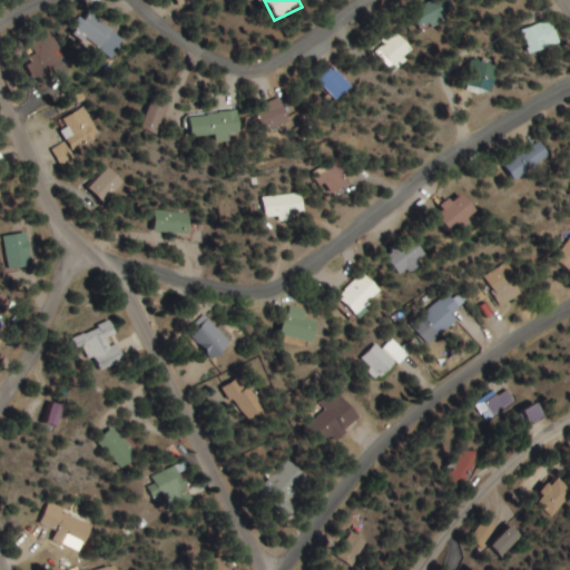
[(457,12),(450,0),(435,0),(413,15),(424,32),(457,12)]
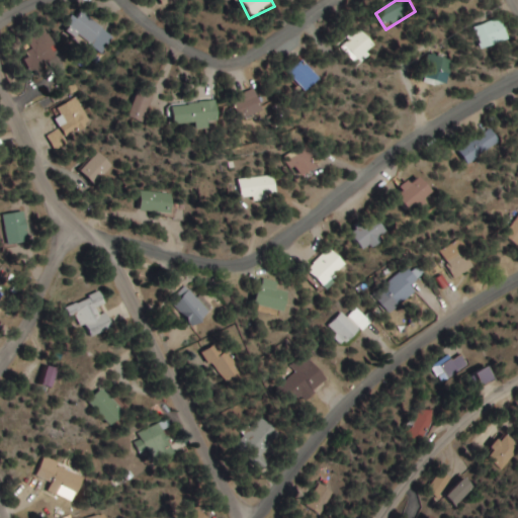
[(68,31),(99,56),(114,37),(83,12),(68,31)]
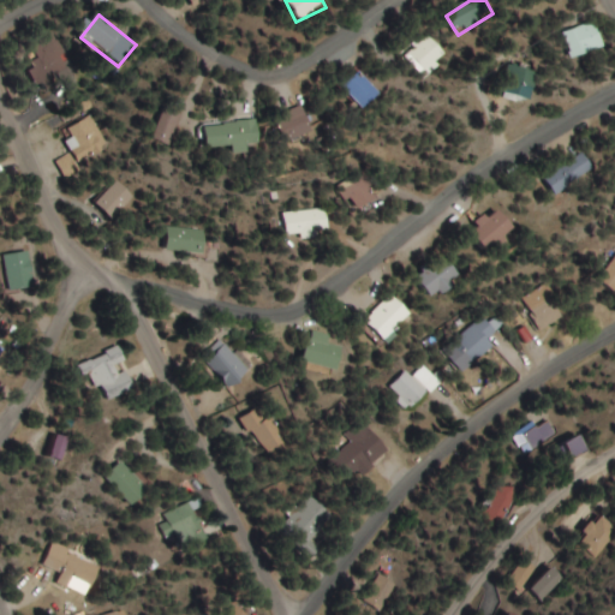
[(574,61),(607,48),(596,22),(563,34),(574,61)]
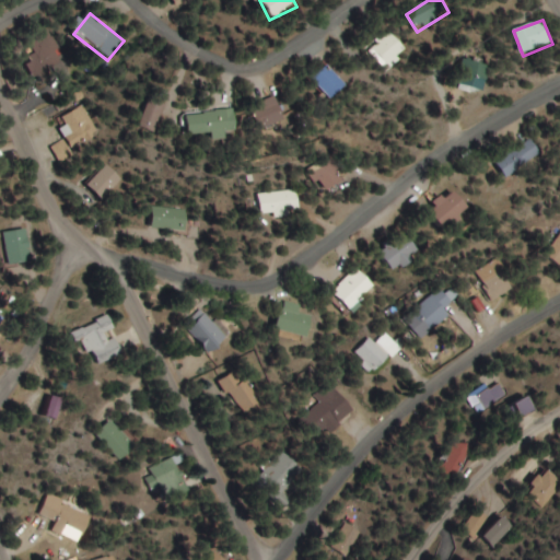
[(36,56),(25,61),(35,81),(68,65),(51,30),(28,41),(36,56)]
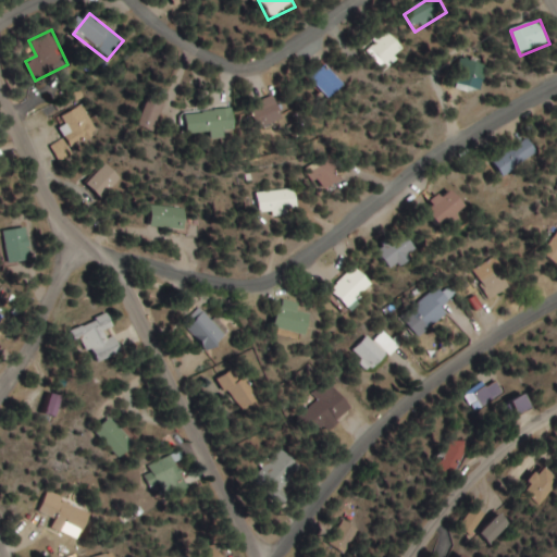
[(371,51),(386,67),(405,49),(390,34),(371,51)]
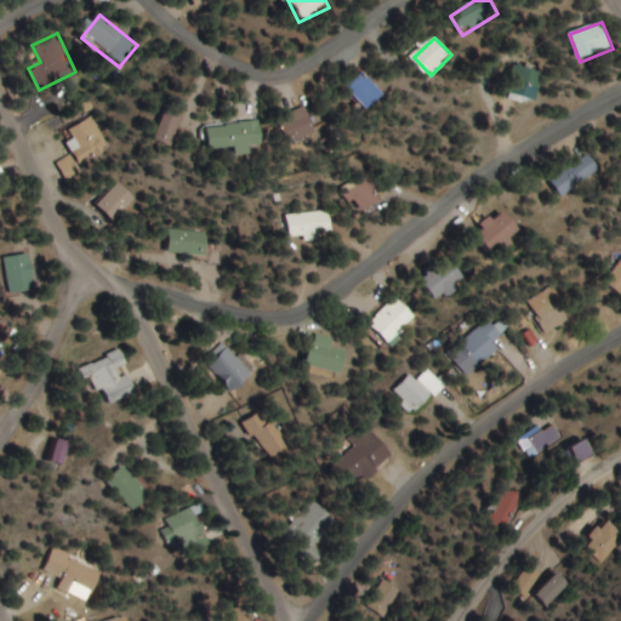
[(503,97),(531,109),(546,78),(518,66),(503,97)]
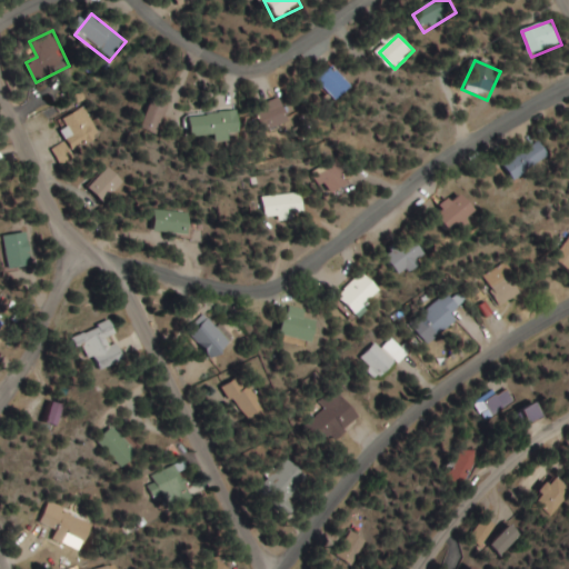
[(319,82),(339,102),(353,87),(335,67),(319,82)]
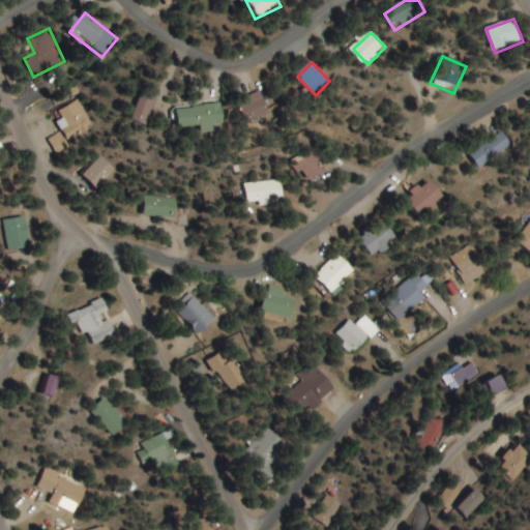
[(238,102),(249,125),(272,114),(261,91),(238,102)]
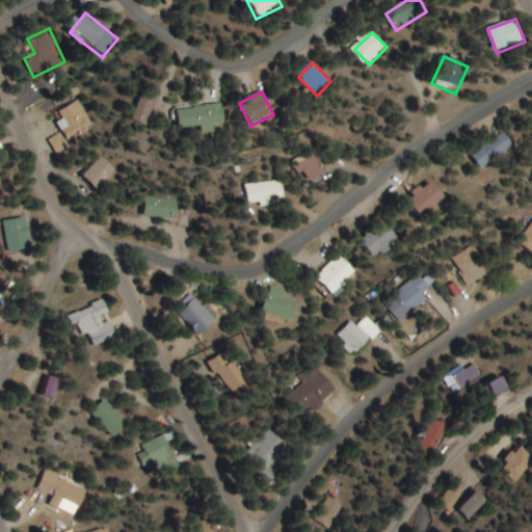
[(69,140),(94,126),(79,100),(53,114),(69,140)]
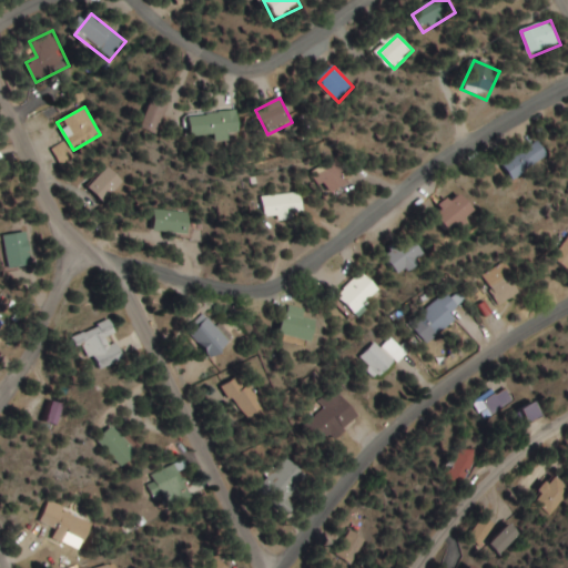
[(215,144),(231,142),(230,135),(242,134),(239,112),(191,119),(193,139),(214,135),(215,144)]
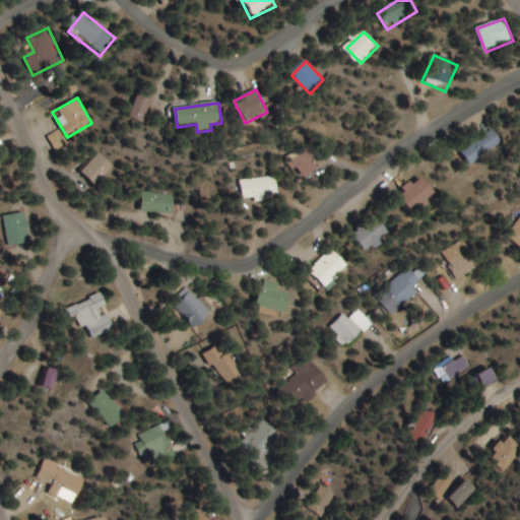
[(470,167),(503,143),(494,129),(461,152),(470,167)]
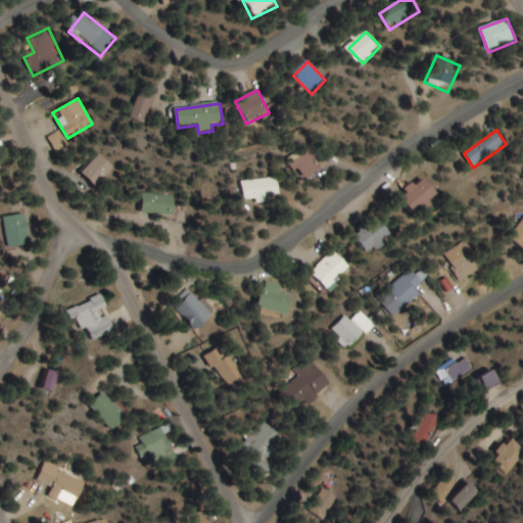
[(65,143),(59,132),(49,138),(54,148),(65,143)]
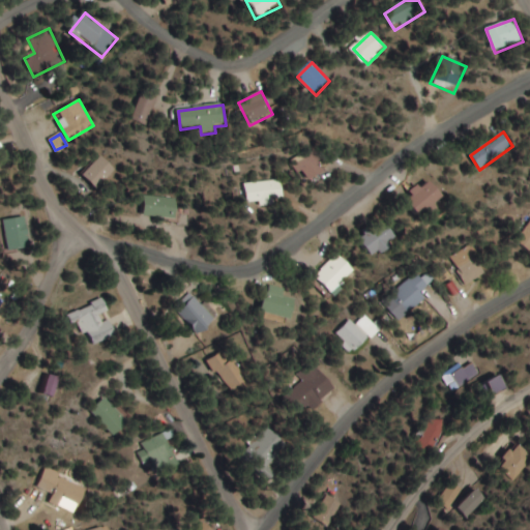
[(294,163),(303,183),(326,173),(317,153),(294,163)]
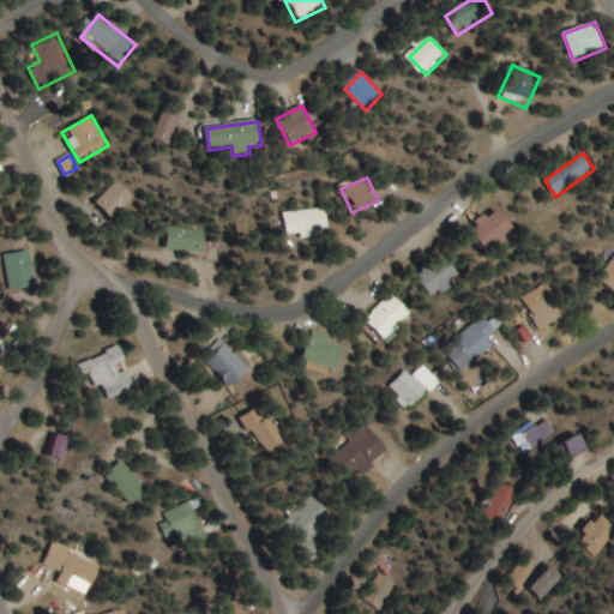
[(133,196),(118,179),(94,203),(110,218),(133,196)]
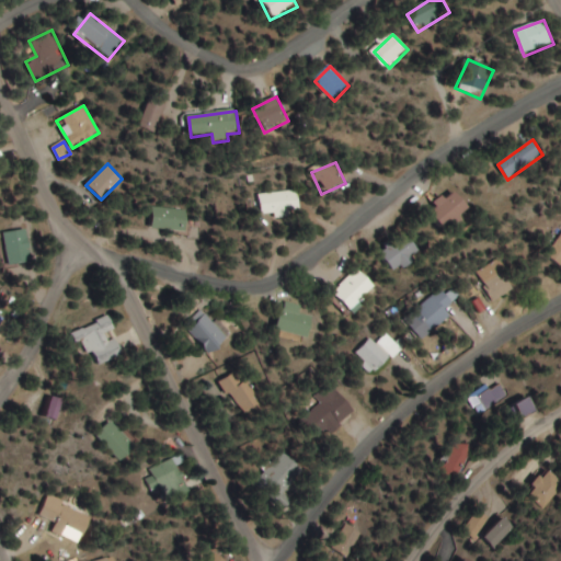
[(260,218),(300,213),(297,191),(256,196),(260,218)]
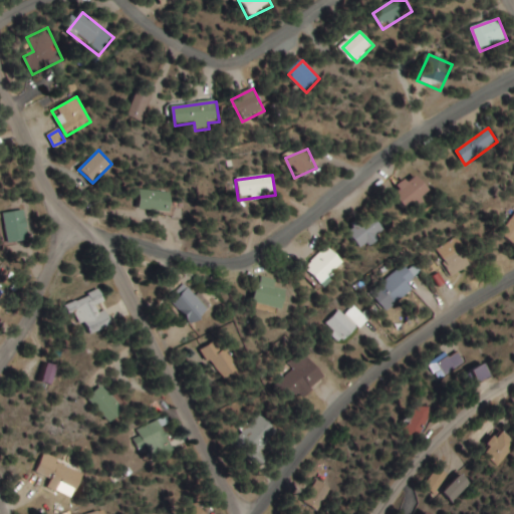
[(430,192),(416,175),(393,195),(407,211),(430,192)]
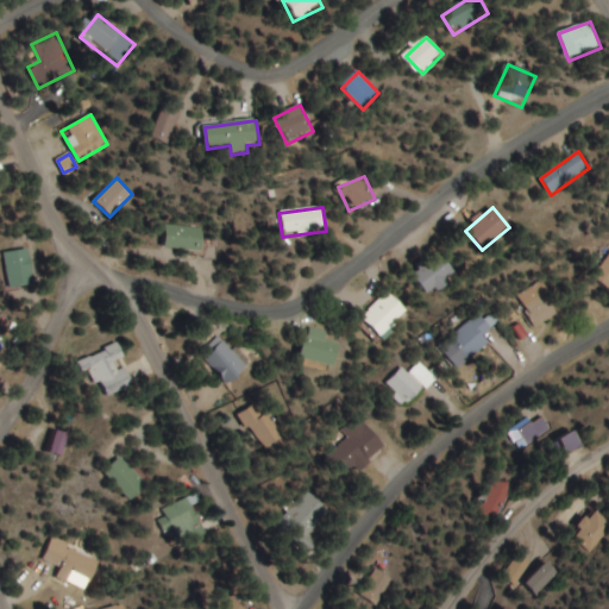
[(202,228),(165,225),(163,248),(200,252),(202,228)]
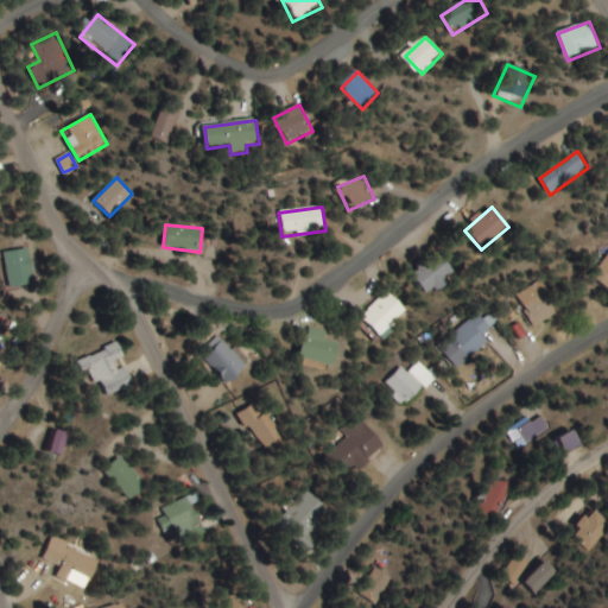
[(2,252),(10,287),(33,283),(26,247),(2,252)]
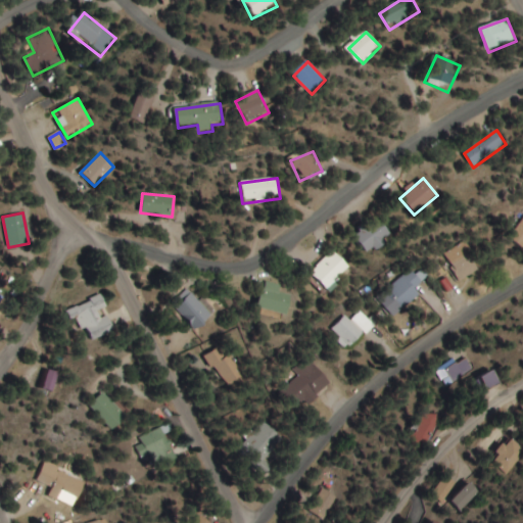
[(355,235),(367,254),(392,240),(381,220),(355,235)]
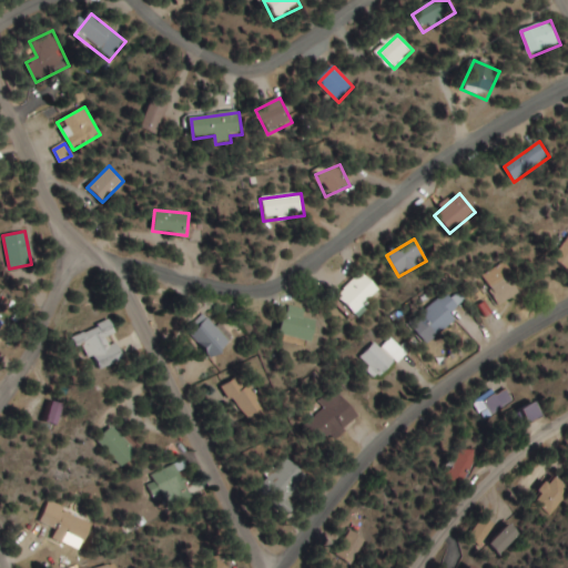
[(567,239),(553,259),(567,270),(567,239)]
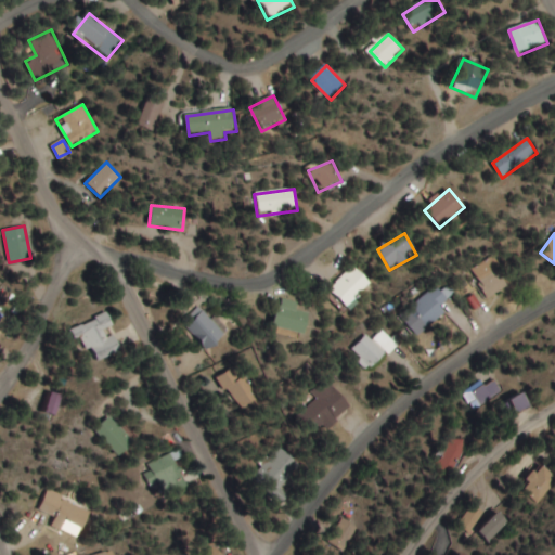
[(510,283),(492,257),(468,273),(487,299),(510,283)]
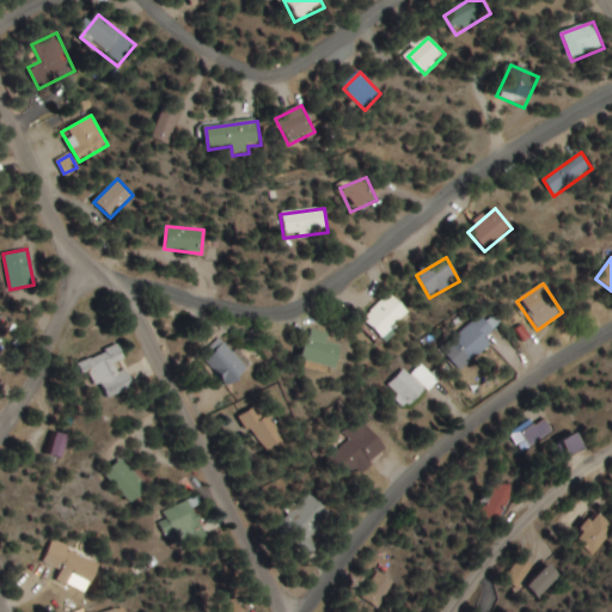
[(411,314),(391,294),(362,323),(381,343),(411,314)]
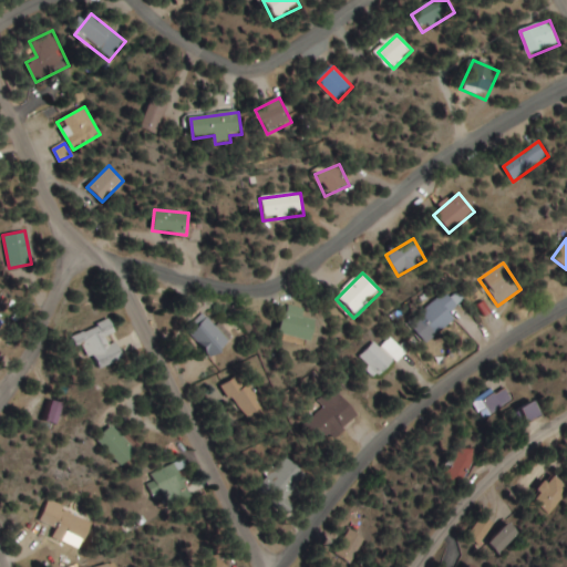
[(421,313),(436,334),(455,320),(449,312),(457,307),(447,294),(421,313)]
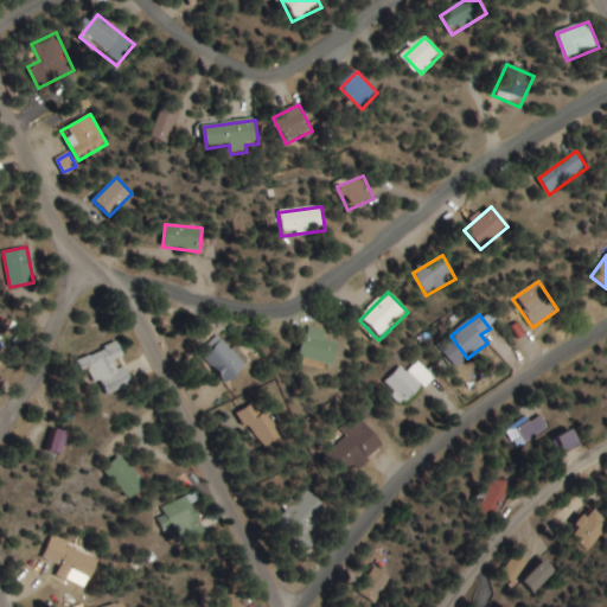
[(334,366),(339,343),(324,340),(326,331),(306,326),(300,359),(334,366)]
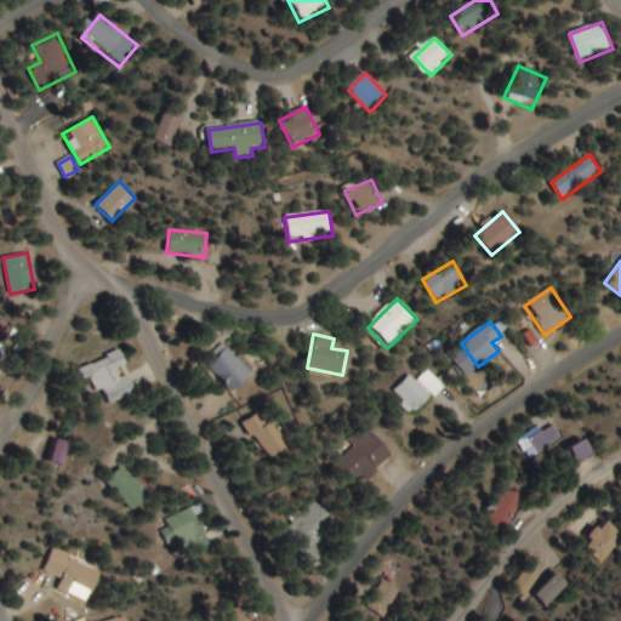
[(231,392),(250,372),(222,345),(203,364),(231,392)]
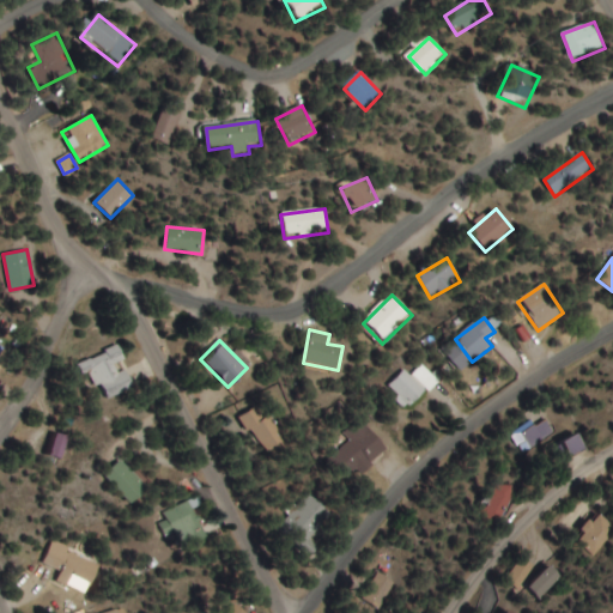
[(84,359),(101,400),(133,388),(123,363),(117,346),(84,359)]
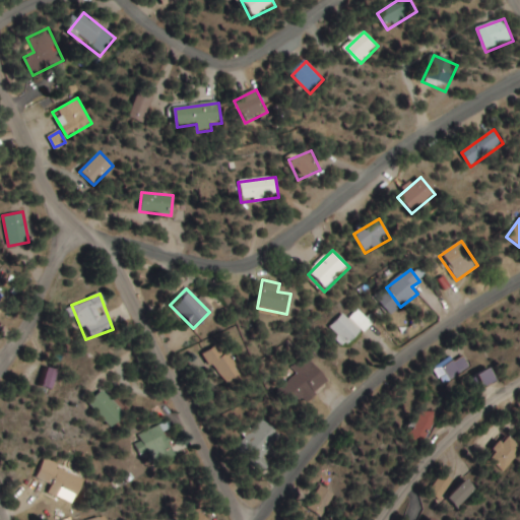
[(350,319),(343,314),(329,332),(349,348),(372,320),(359,310),(350,319)]
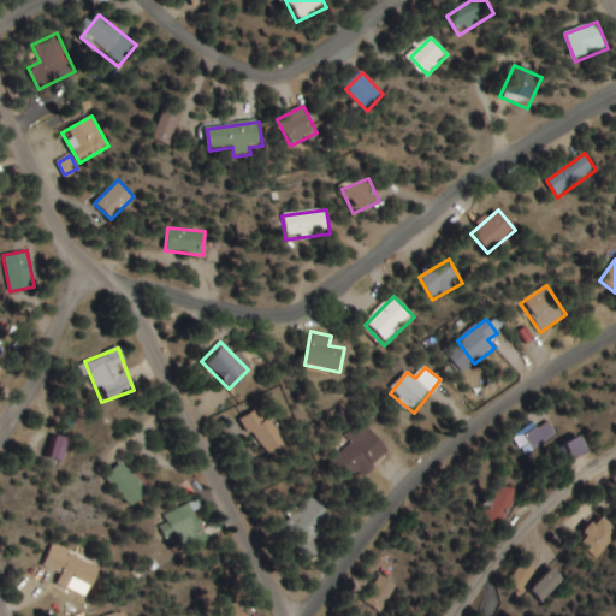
[(240,420),(268,460),(289,445),(260,406),(240,420)]
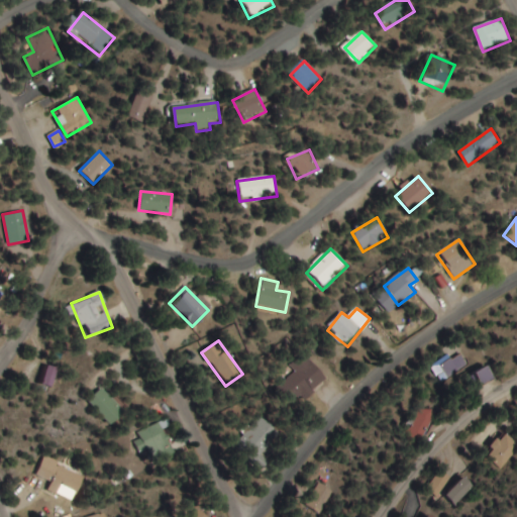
[(466,364),(456,352),(437,367),(446,379),(466,364)]
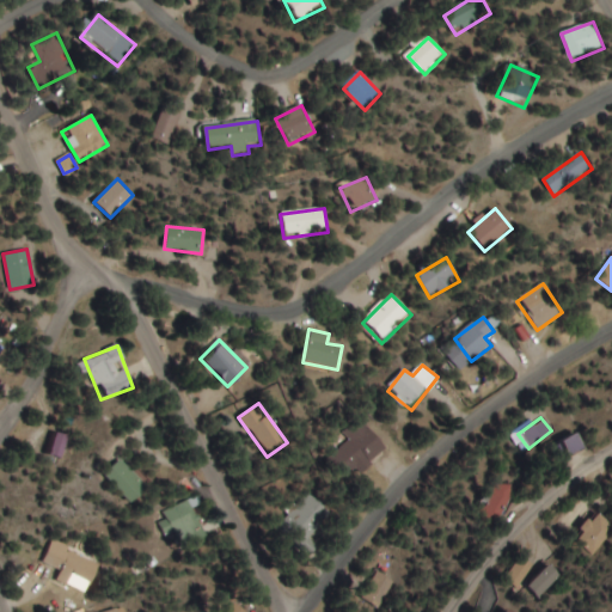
[(386,446),(360,420),(346,434),(350,439),(325,463),(346,484),(386,446)]
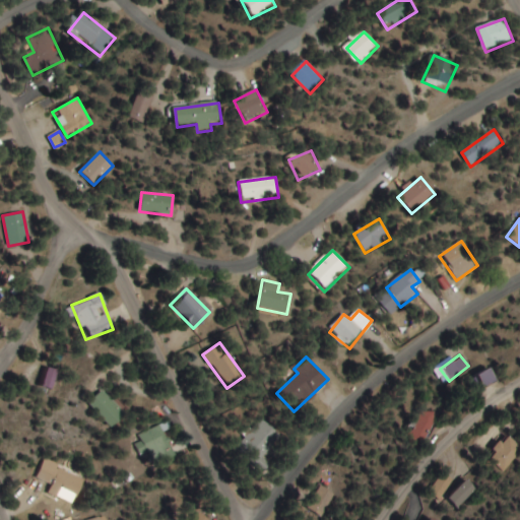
[(41,385),(53,388),(58,369),(46,366),(41,385)]
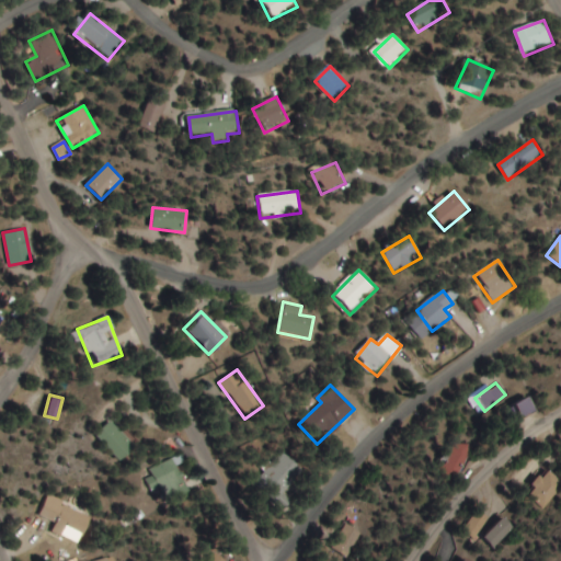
[(533,412),(527,398),(513,403),(518,418),(533,412)]
